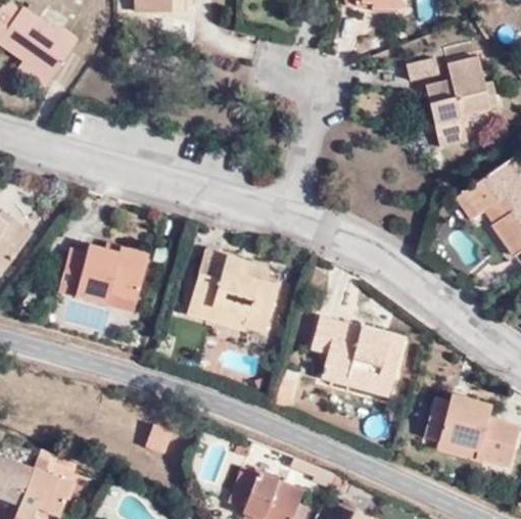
[(18,8),(7,0),(3,0),(0,4),(0,40),(19,53),(47,72),(70,36),(69,35),(52,24),(21,3),(18,8)]
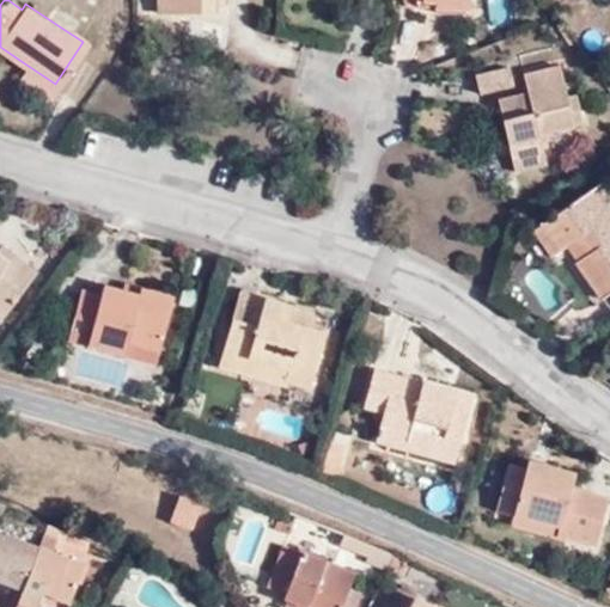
[(66,24),(61,28),(81,41),(84,36),(66,24)]
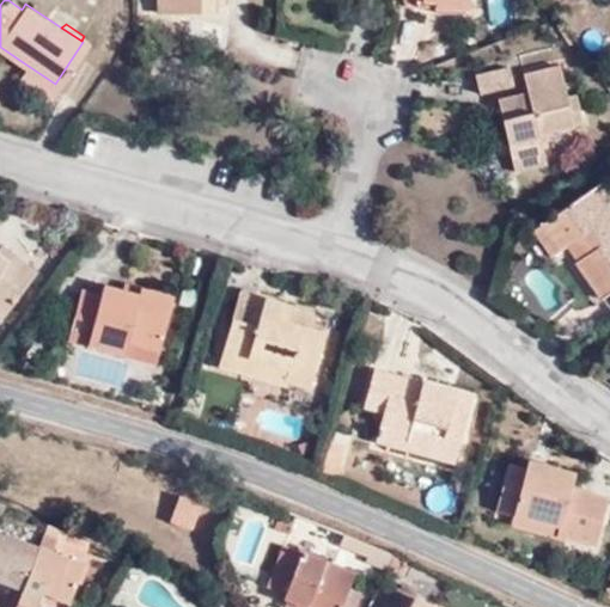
[(55,84),(23,62),(17,72),(49,92),(55,84)]
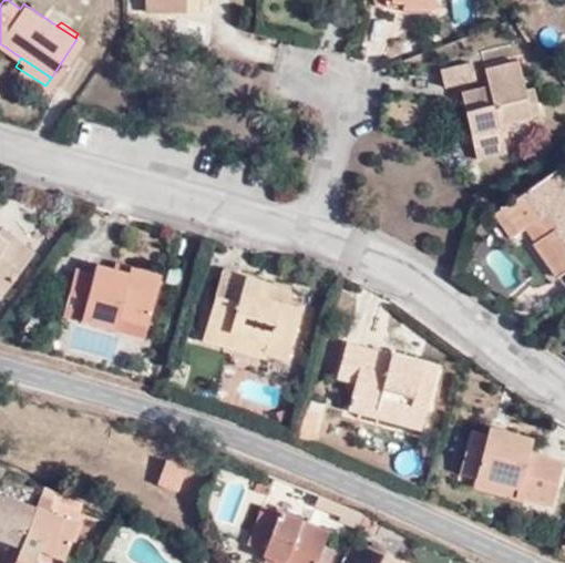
[(463,91),(474,144),(503,139),(500,123),(532,118),(520,60),(486,67),(491,85),(463,91)]
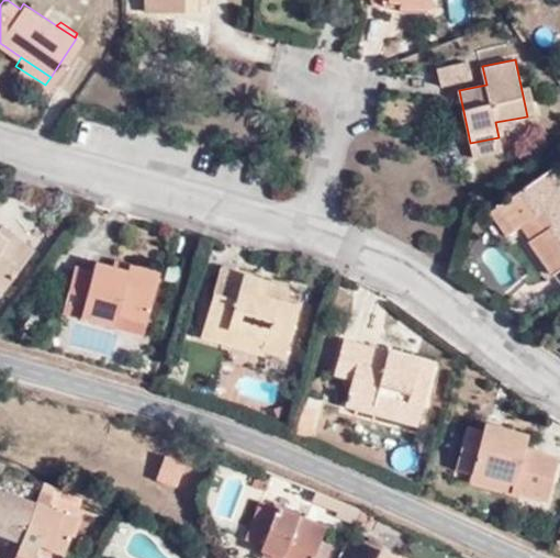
[(472,80),(468,63),(438,68),(443,86),(472,80)]
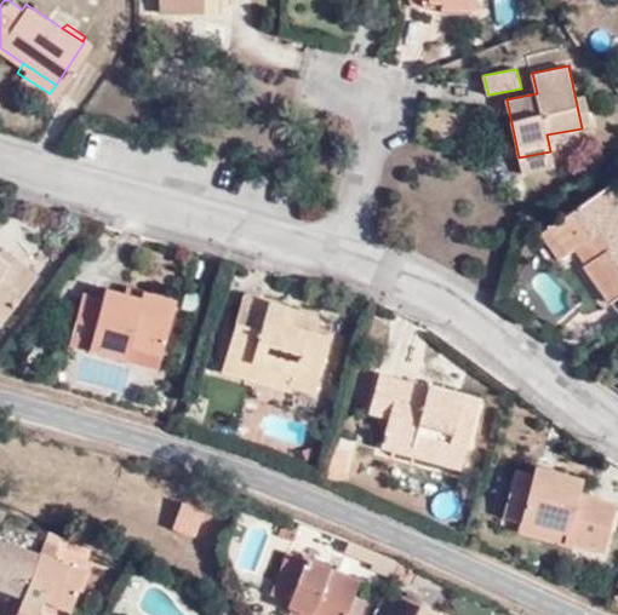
[(547,134),(550,151),(584,144),(582,128),(547,134)]
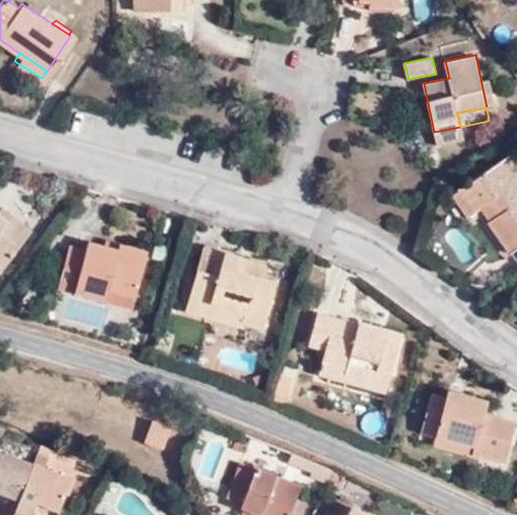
[(460,127),(434,132),(437,146),(463,140),(460,127)]
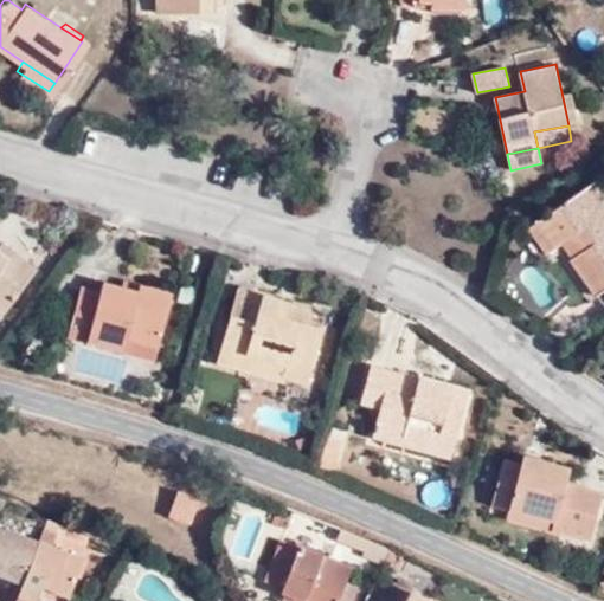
[(603,178),(538,223),(554,247),(563,241),(573,257),(570,260),(597,298),(603,292),(603,178)]
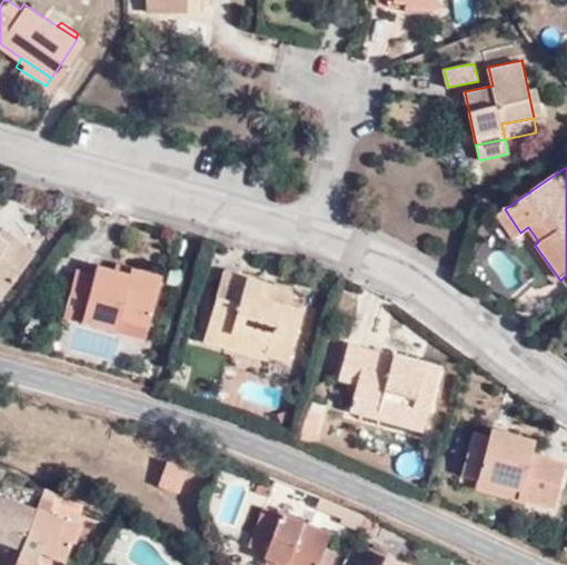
[(520,233),(505,209),(496,215),(513,238),(520,233)]
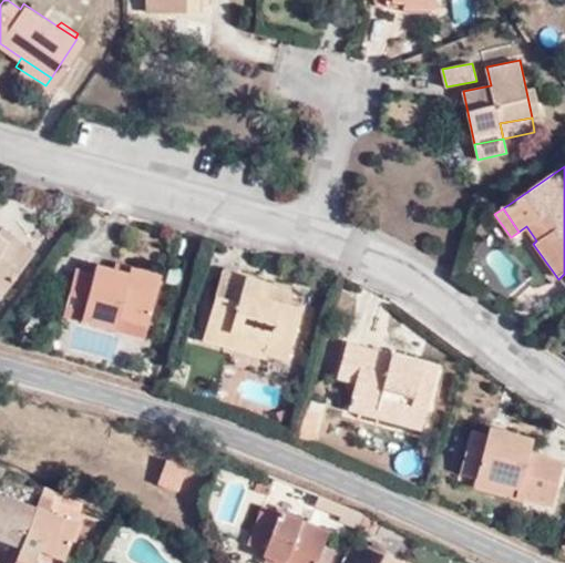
[(0,224),(0,234),(6,238),(10,233),(0,224)]
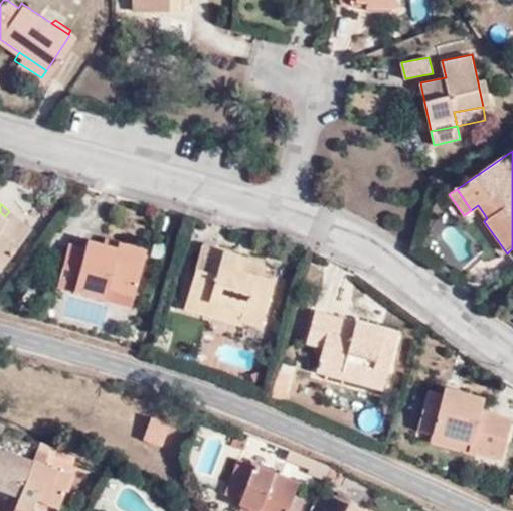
[(0,260),(3,263),(30,226),(9,211),(5,216),(0,212),(0,260)]
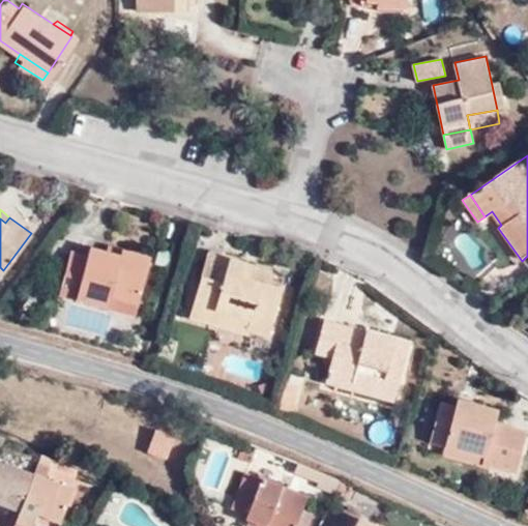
[(118,254),(119,247),(107,244),(105,251),(118,254)]
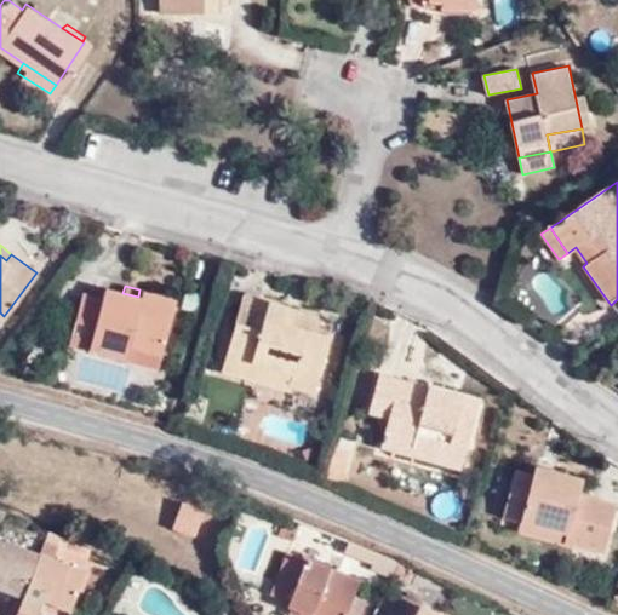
[(129,344),(159,351),(172,298),(139,289),(138,297),(122,293),(103,287),(99,298),(79,293),(66,340),(125,356),(129,344)]
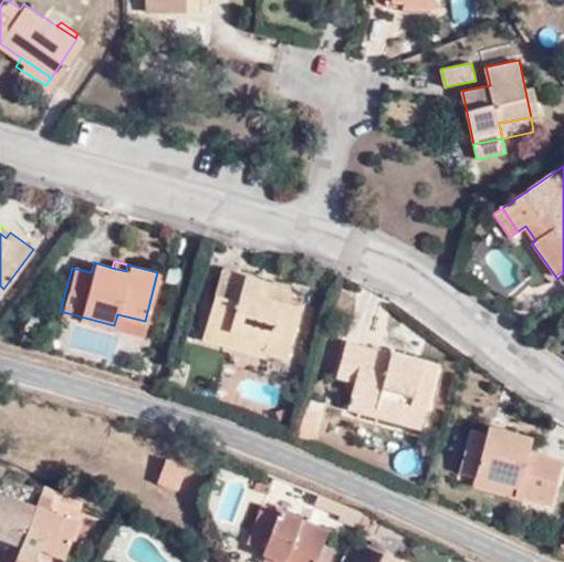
[(241,291),(246,277),(222,271),(215,295),(235,302),(237,291),(241,291)]
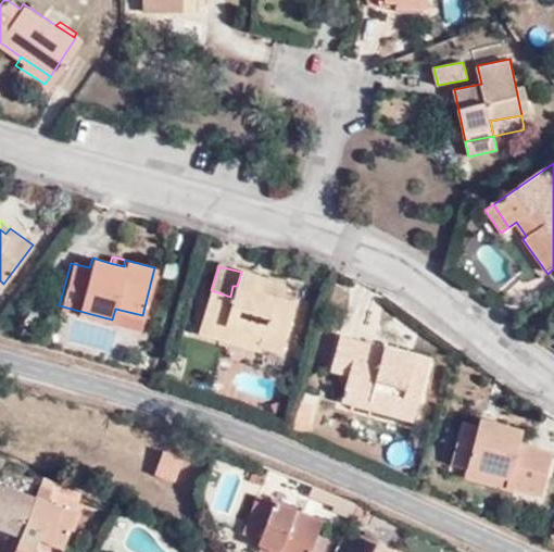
[(282,286),(269,281),(266,290),(252,287),(255,278),(255,275),(241,272),(237,286),(233,286),(230,297),(211,290),(200,333),(229,340),(234,327),(261,336),(261,338),(262,338),(259,346),(281,350),(294,302),(279,299),(282,286)]
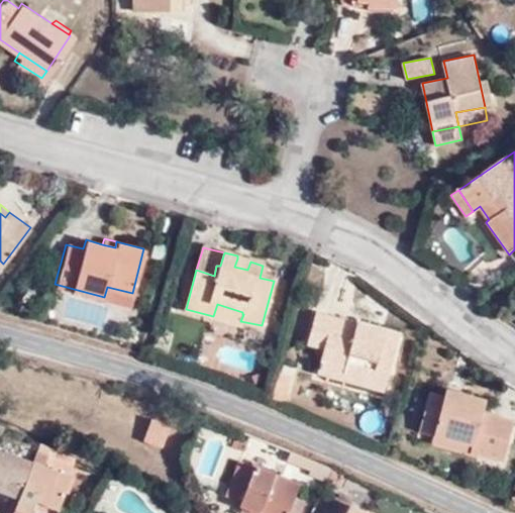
[(247,270),(250,262),(237,259),(234,267),(247,270)]
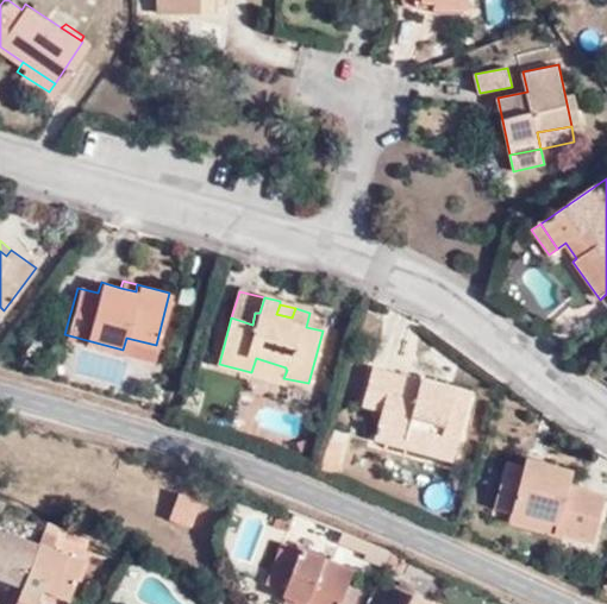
[(154,359),(156,345),(126,338),(123,350),(154,359)]
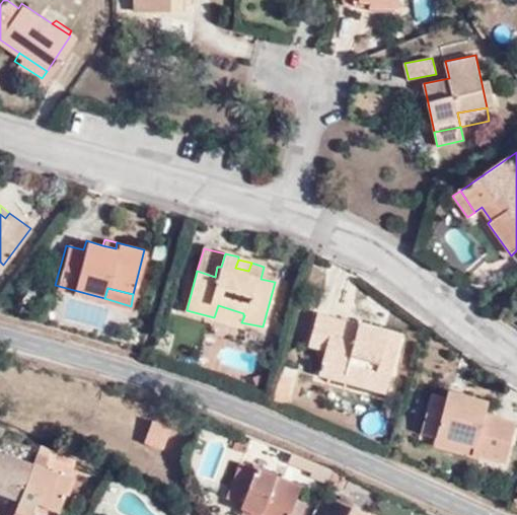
[(240,324),(241,322),(244,315),(243,315),(243,313),(218,305),(214,317),(240,324)]
